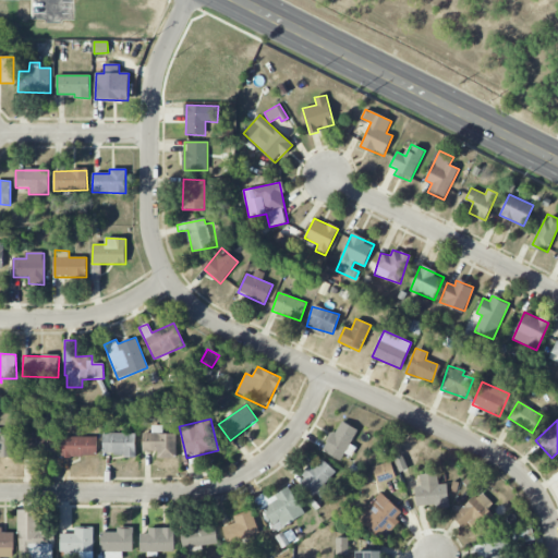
[(341,461),(344,453),(351,457),(356,447),(350,444),(358,429),(339,421),(324,452),(341,461)]
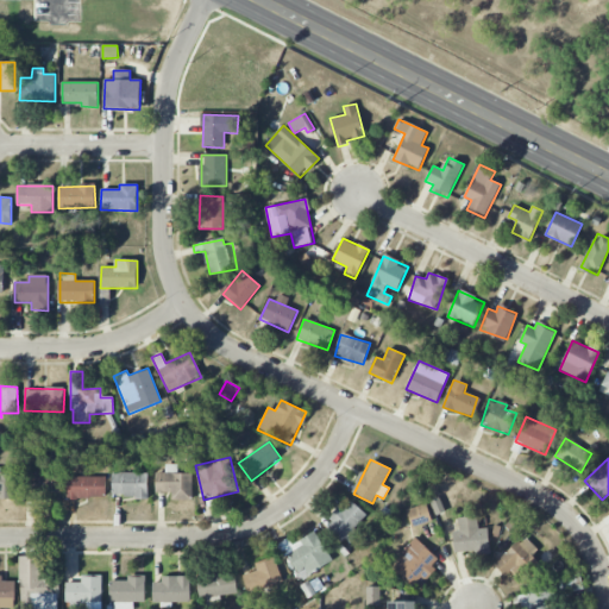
[(0,498),(16,500),(17,472),(0,471),(0,498)]
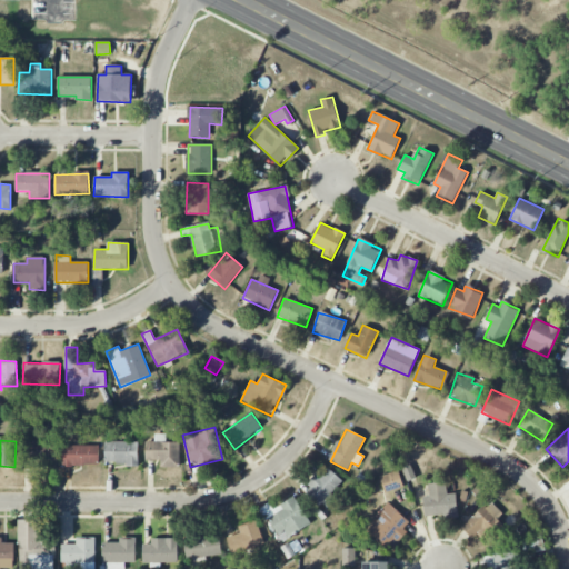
[(58,461),(58,442),(23,442),(23,461),(58,461)]
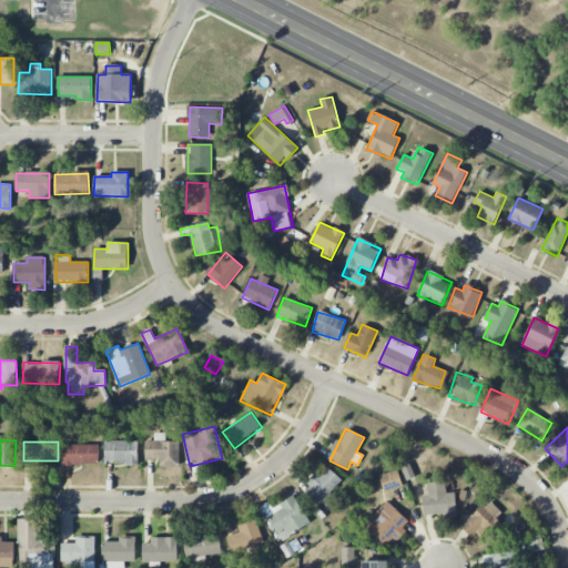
[(138,442),(105,442),(105,464),(138,464),(138,442)]
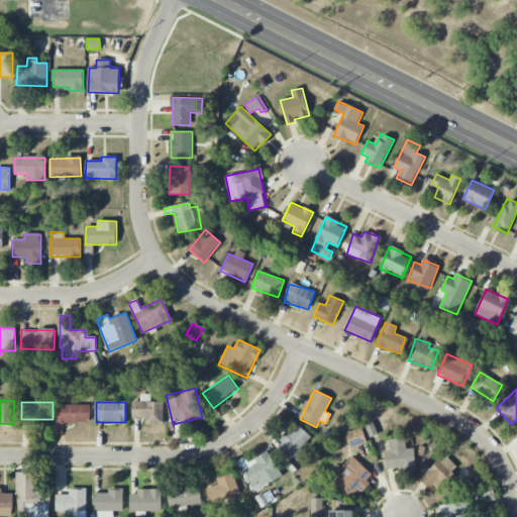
[(132,418),(145,418),(145,425),(163,424),(163,402),(132,402),(132,418)]
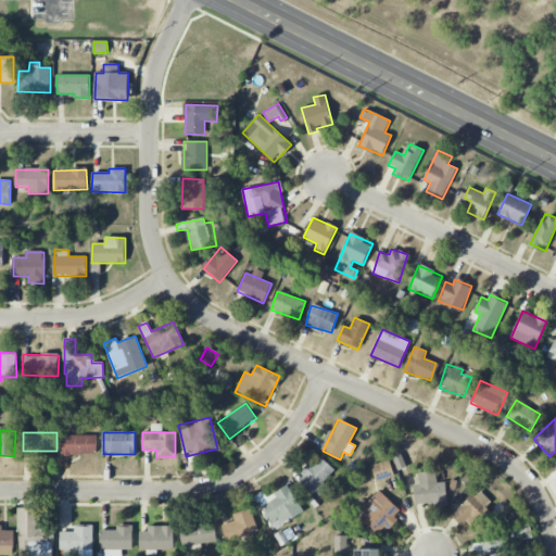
[(96,434),(61,436),(62,455),(97,454),(96,434)]
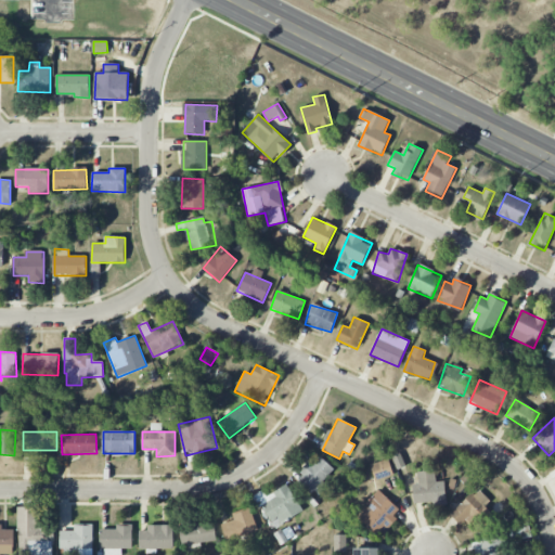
[(334,468),(319,454),(297,478),(318,498),(328,486),(323,481),(334,468)]
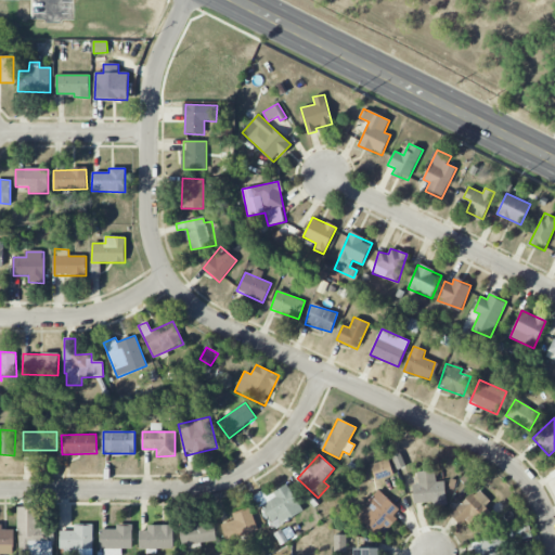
[(374,480),(394,476),(389,460),(371,464),(374,480)]
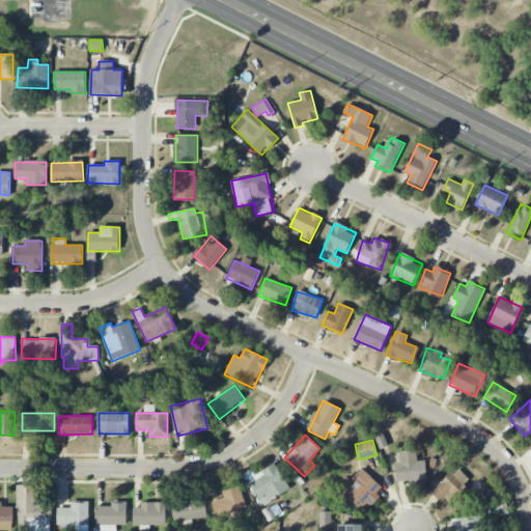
[(425,460),(417,462),(416,450),(399,451),(400,463),(394,464),(396,484),(427,480),(425,460)]
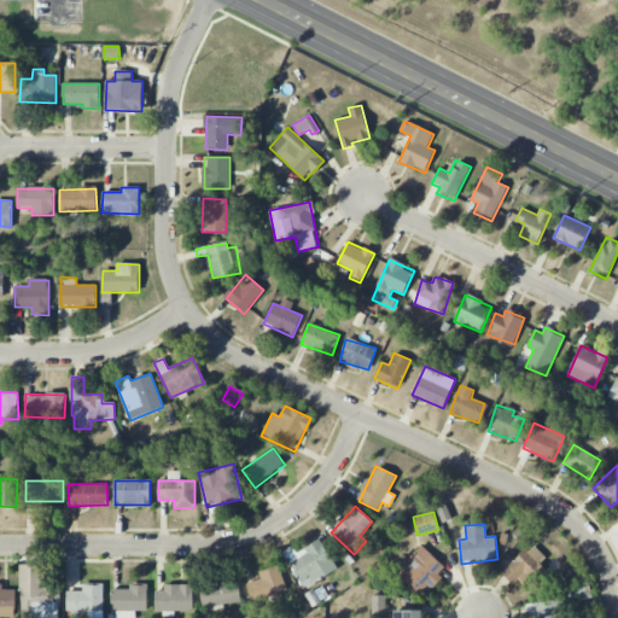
[(338,569),(319,540),(297,553),(292,546),(284,552),(307,588),(338,569)]
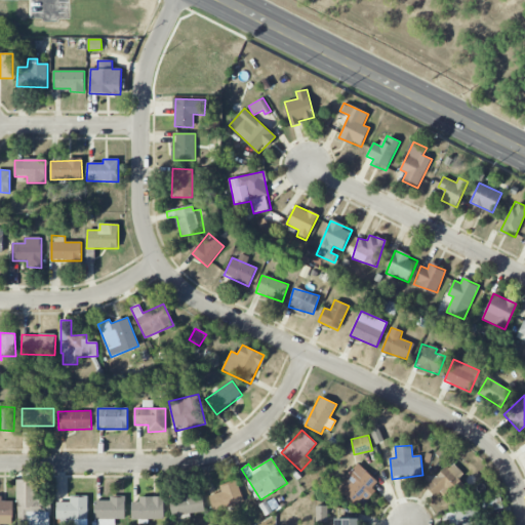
[(427,486),(436,496),(441,491),(445,495),(466,476),(452,461),(427,486)]
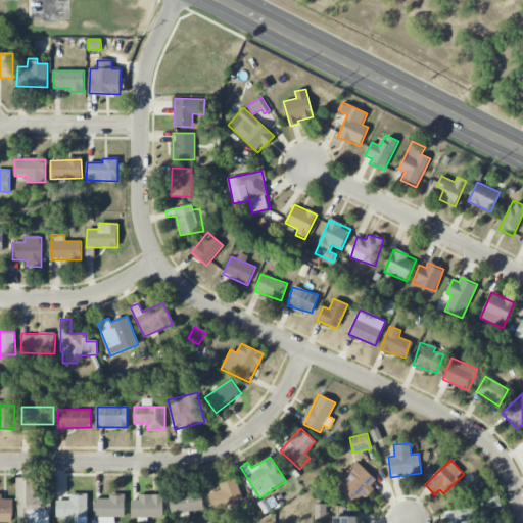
[(16,478),(17,522),(26,522),(25,522),(48,522),(48,495),(40,495),(39,477),(16,478)]
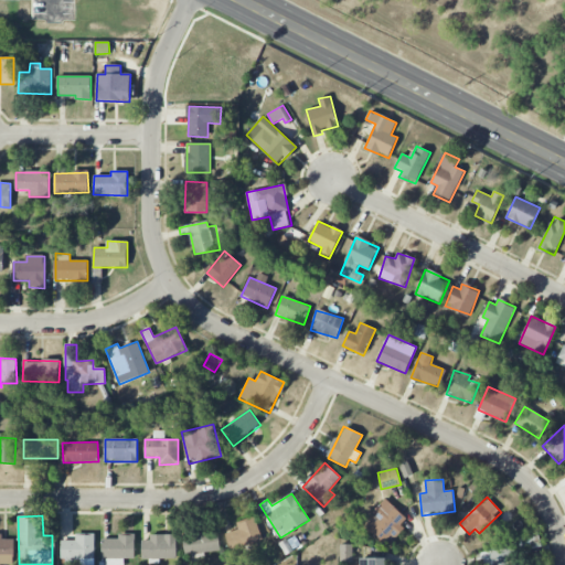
[(237,522),(238,530),(225,533),(230,550),(262,542),(256,518),(237,522)]
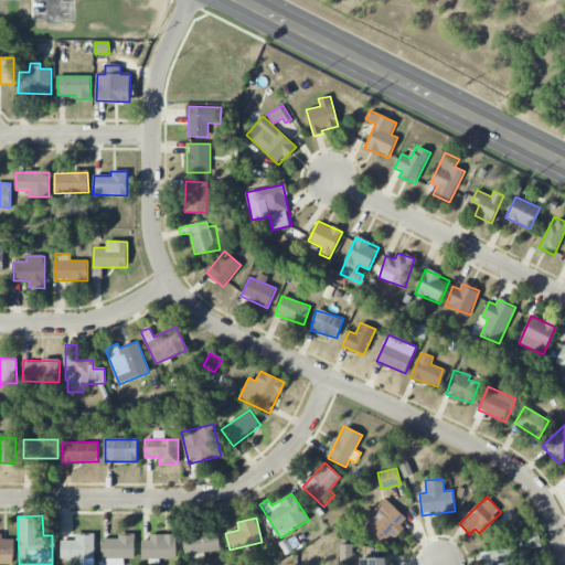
[(219,531),(183,535),(185,556),(221,552),(219,531)]
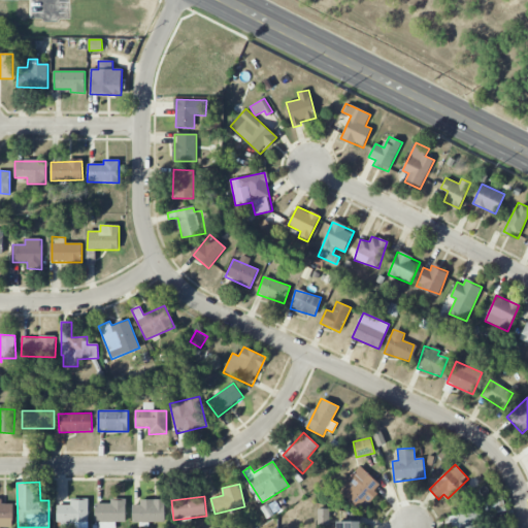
[(485,502),(488,516),(506,510),(503,497),(485,502)]
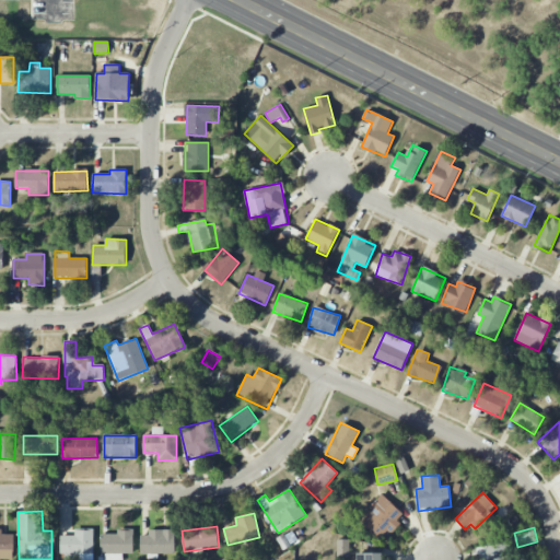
[(13,559),(14,535),(2,534),(2,529),(0,529),(0,559),(13,559)]
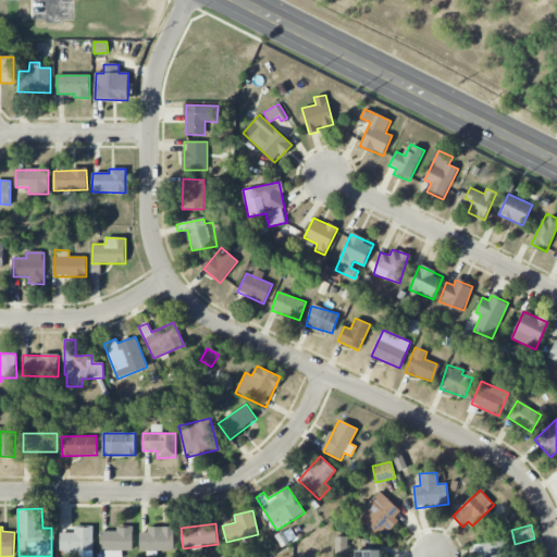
[(94,527),(74,527),(74,533),(60,533),(60,555),(93,556),(94,527)]
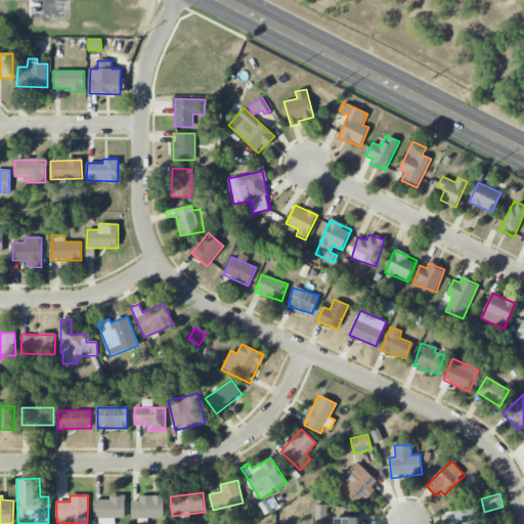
[(124,518),(125,496),(110,496),(110,499),(96,499),(95,523),(115,523),(115,518),(124,518)]
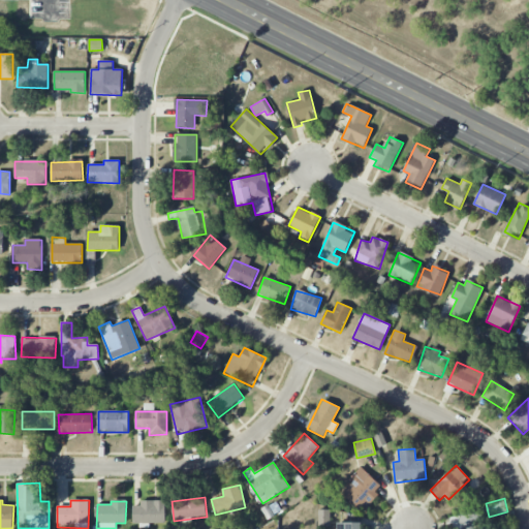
[(132,502),(132,524),(165,523),(164,502),(132,502)]
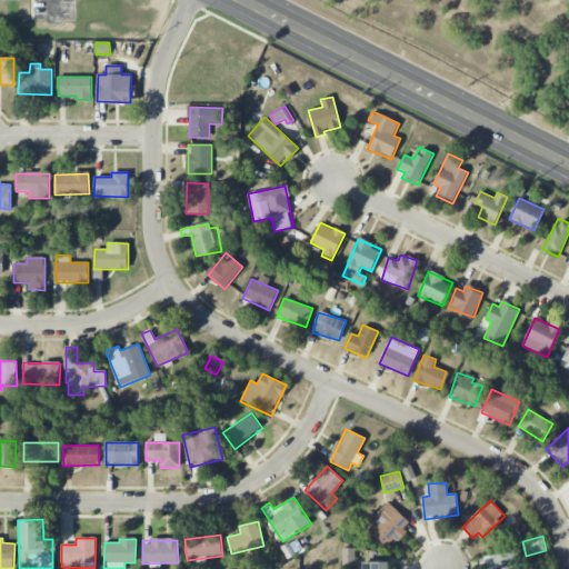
[(355,548),(342,548),(342,567),(355,566),(355,548)]
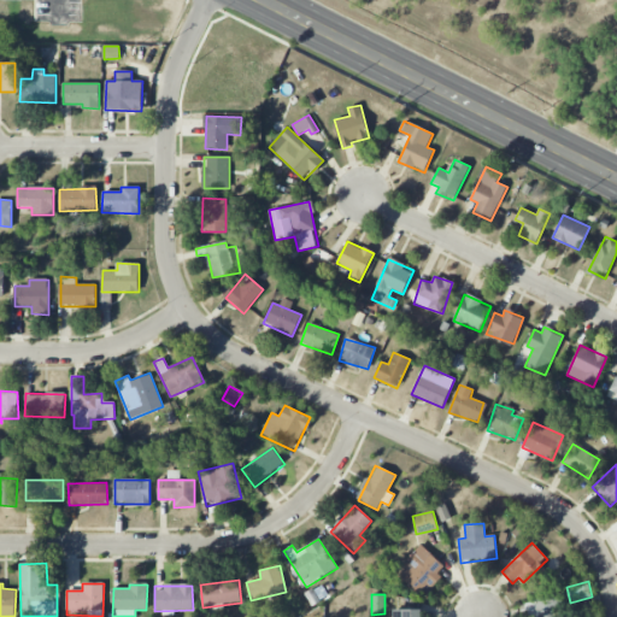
[(541,599),(542,615),(558,615),(557,598),(541,599)]
